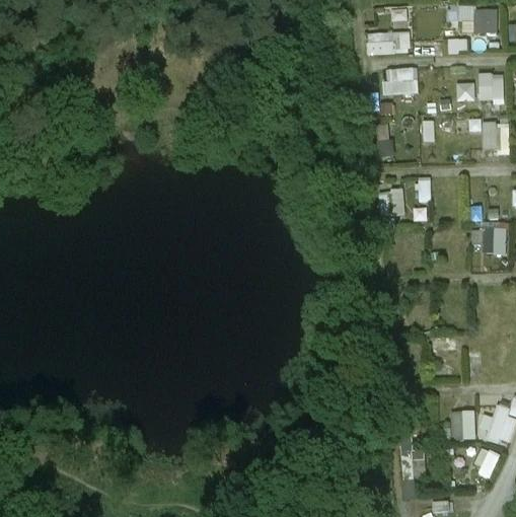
[(496,33),(496,6),(450,6),(450,25),(473,25),(473,32),(496,33)]
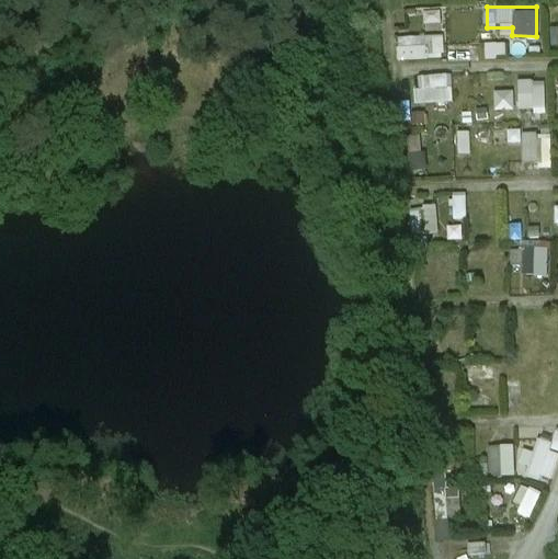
[(396,35),(396,58),(443,57),(442,33),(396,35)]
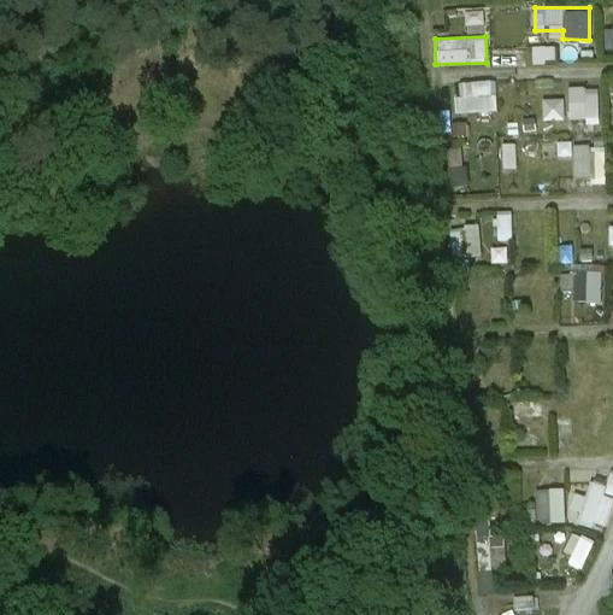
[(496,111),(494,80),(455,81),(457,113),(496,111)]
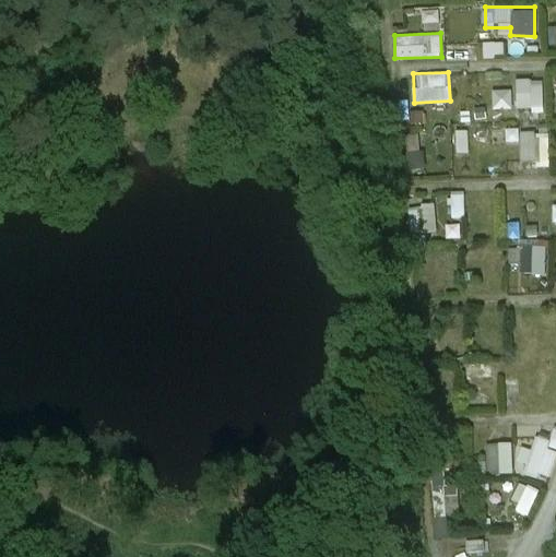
[(542,109),(542,78),(513,79),(513,90),(491,90),(491,109),(542,109)]
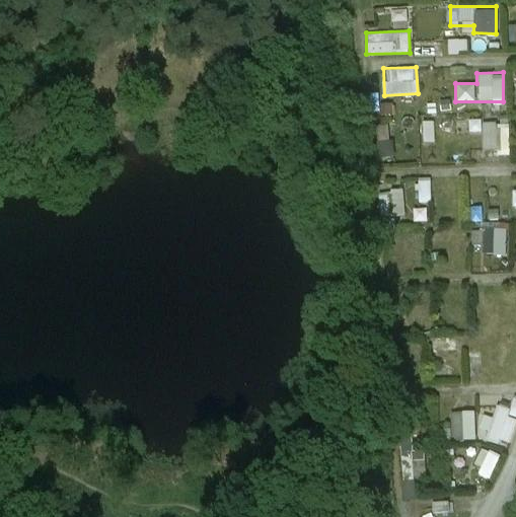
[(468,121),(468,132),(483,132),(483,151),(509,151),(509,121),(468,121)]
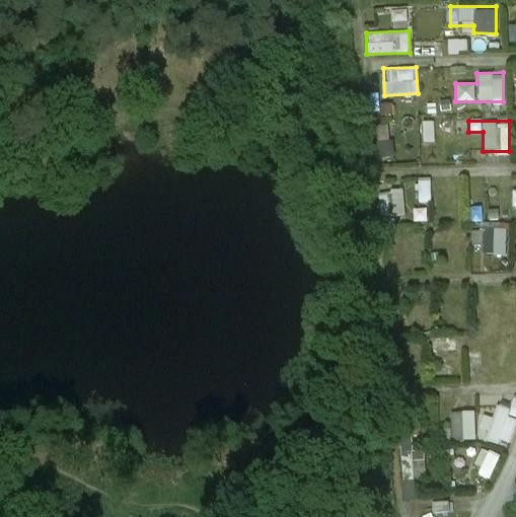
[(380,215),(403,214),(401,190),(378,191),(380,215)]
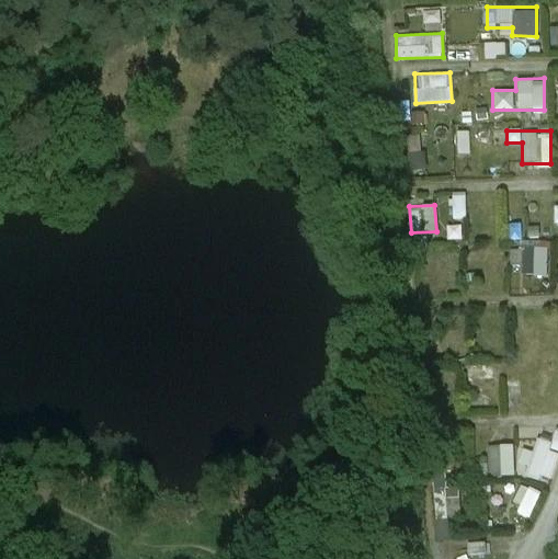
[(522,264),(522,273),(546,274),(546,247),(510,247),(510,264),(522,264)]
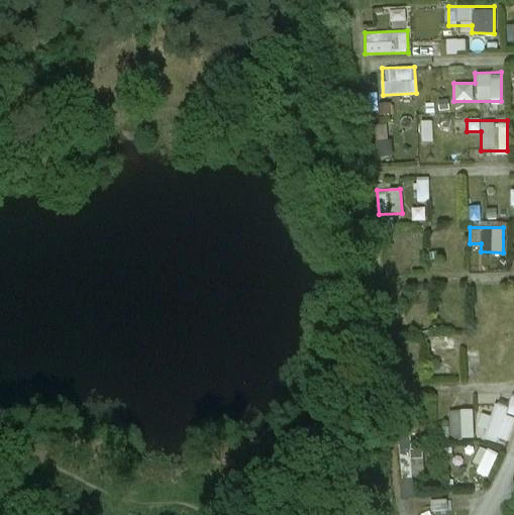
[(455,334),(430,335),(430,357),(456,356),(455,334)]
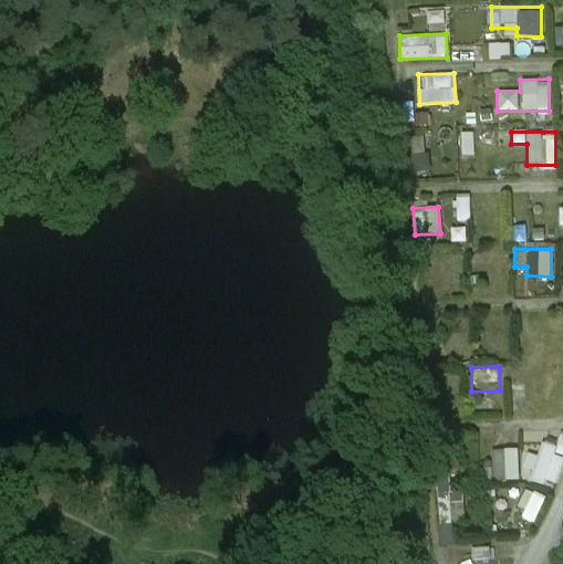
[(531,452),(523,476),(555,486),(562,459),(562,456),(552,453),(554,445),(541,440),(537,455),(531,452)]
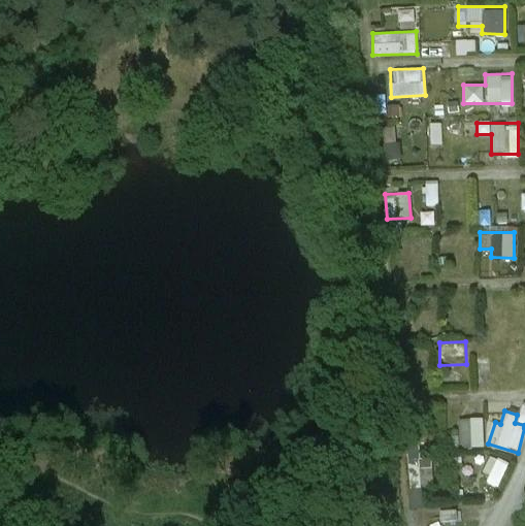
[(457,419),(459,448),(483,447),(482,417),(457,419)]
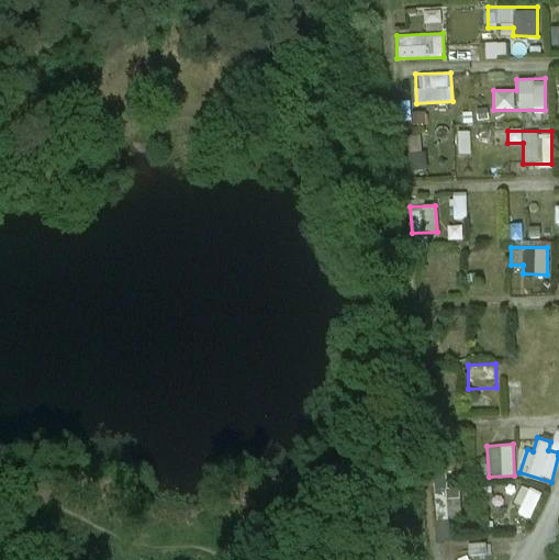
[(524,484),(512,511),(529,519),(541,492),(524,484)]
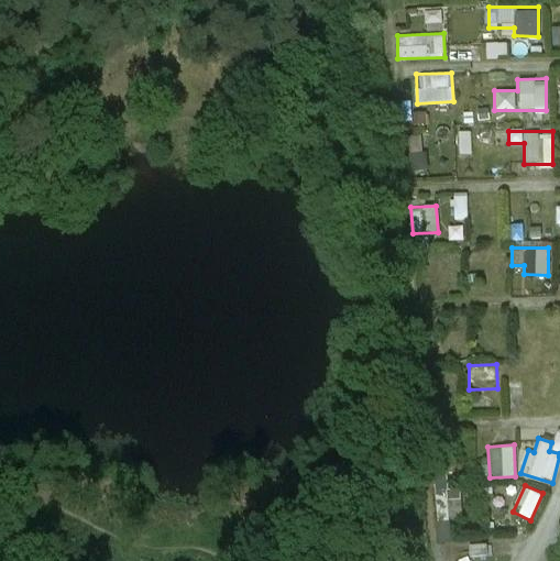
[(446,488),(447,519),(460,518),(459,488),(446,488)]
